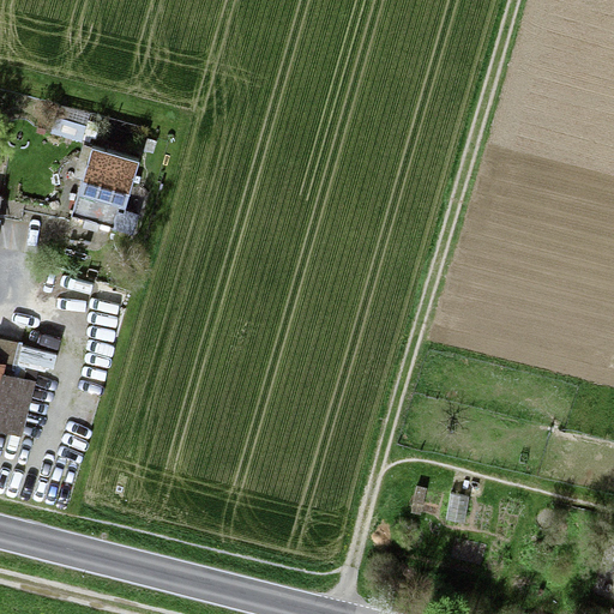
[(52,132),(82,142),(90,113),(60,103),(52,132)]
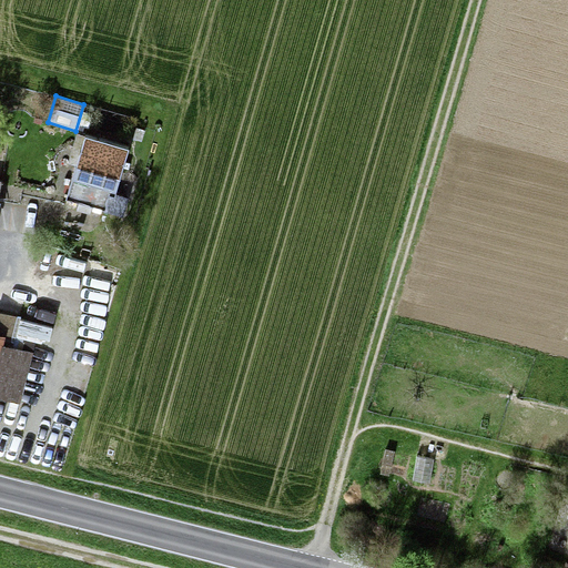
[(131,138),(142,141),(145,130),(135,127),(131,138)]
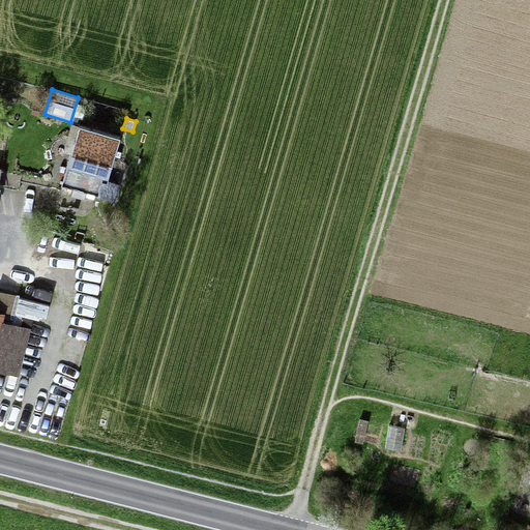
[(121,137),(71,122),(63,152),(70,154),(61,185),(74,189),(70,197),(84,200),(85,197),(94,200),(95,197),(115,202),(120,184),(109,181),(121,137)]
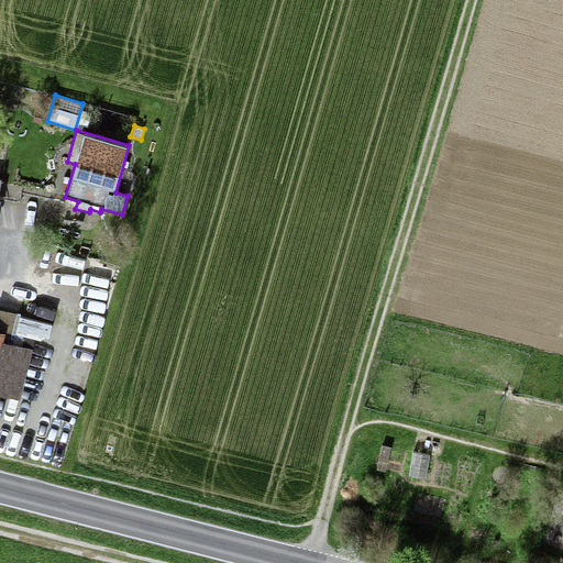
[(76,306),(84,323),(98,317),(89,299),(76,306)]
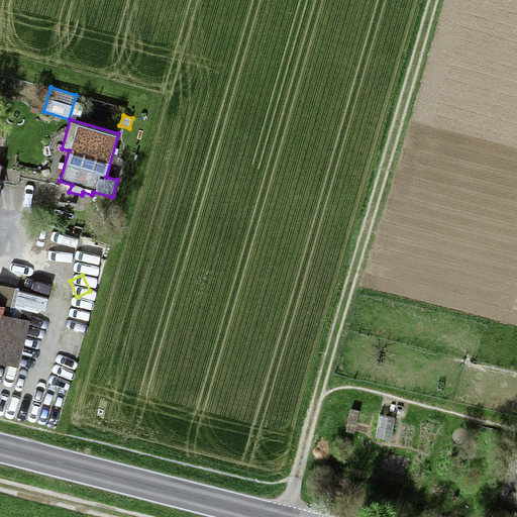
[(0,362),(19,367),(20,364),(25,366),(29,351),(42,354),(49,328),(31,324),(35,307),(45,310),(48,298),(18,291),(19,288),(0,283),(0,362)]
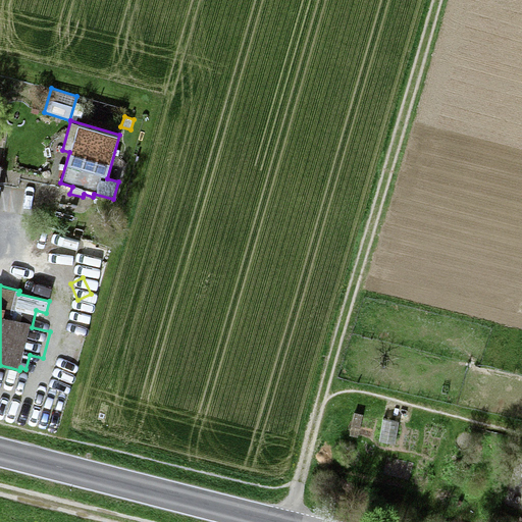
[(350,435),(358,437),(363,415),(354,413),(350,435)]
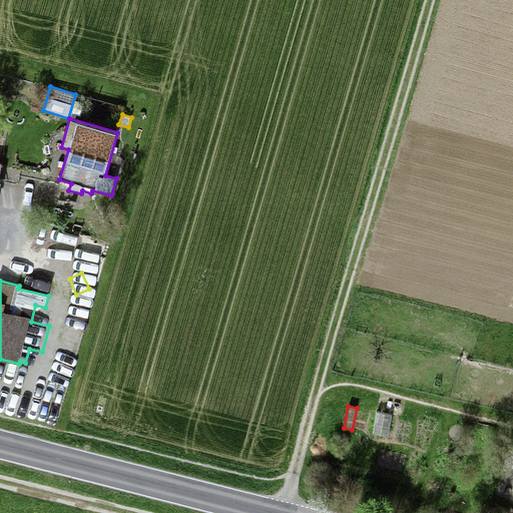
[(372,434),(388,437),(393,414),(376,411),(372,434)]
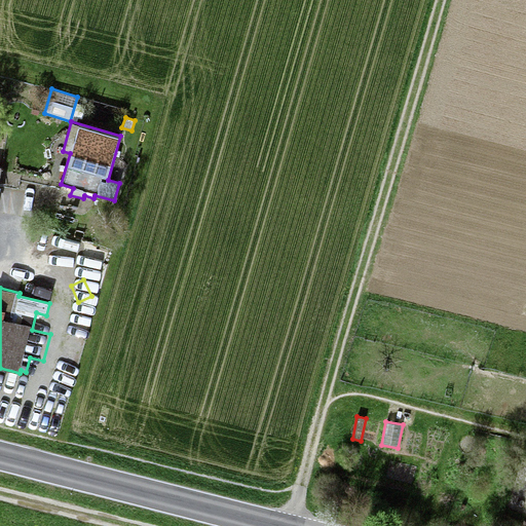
All buildings are outlined.
